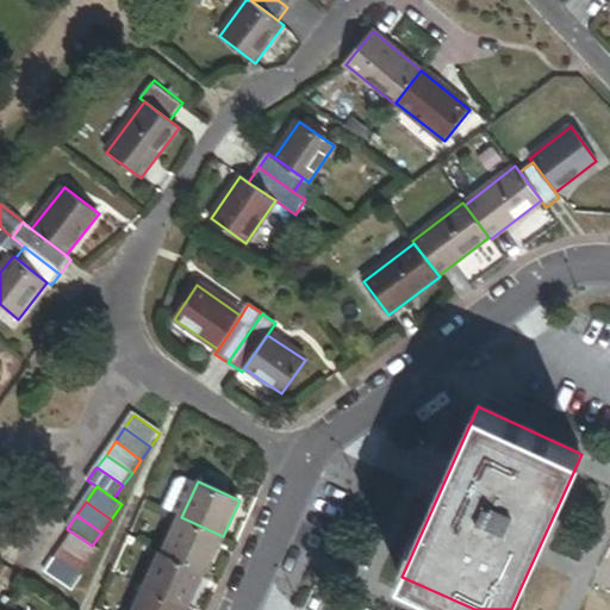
[(223,536),(181,517),(166,553),(204,571),(206,572),(223,536)]
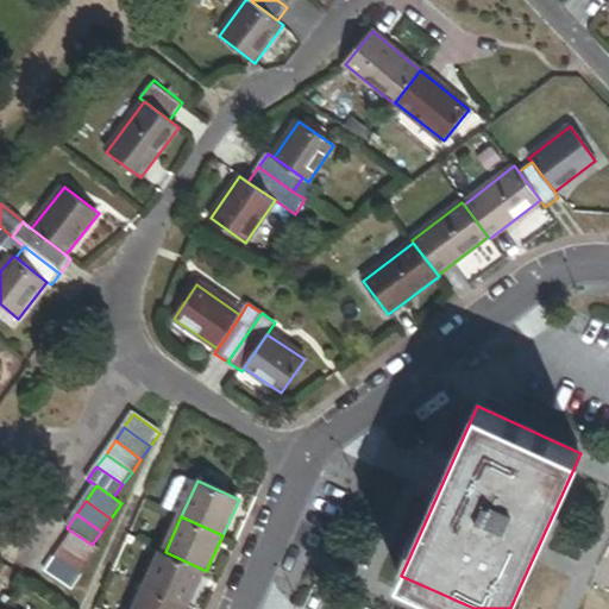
[(92,545),(74,533),(66,546),(90,564),(100,551),(92,545)]
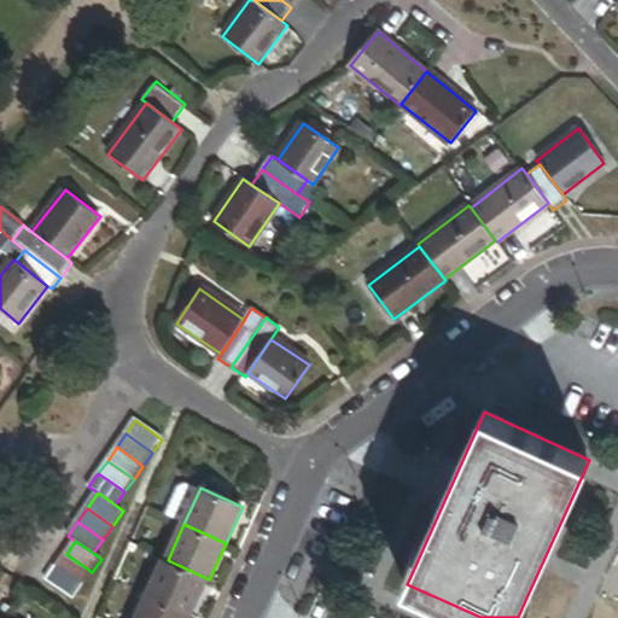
[(413,571),(423,549),(417,547),(407,567),(413,571)]
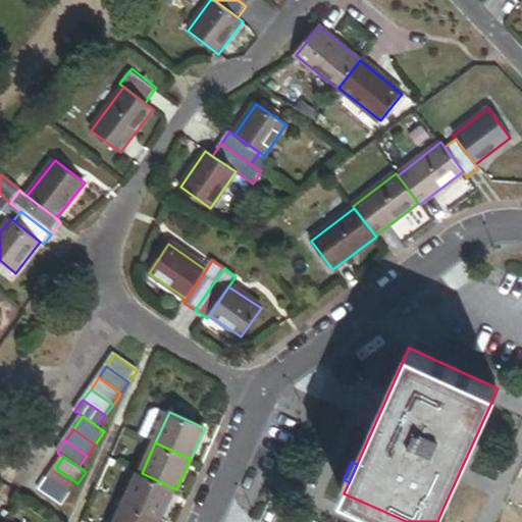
[(77,483),(56,468),(48,479),(69,494),(77,483)]
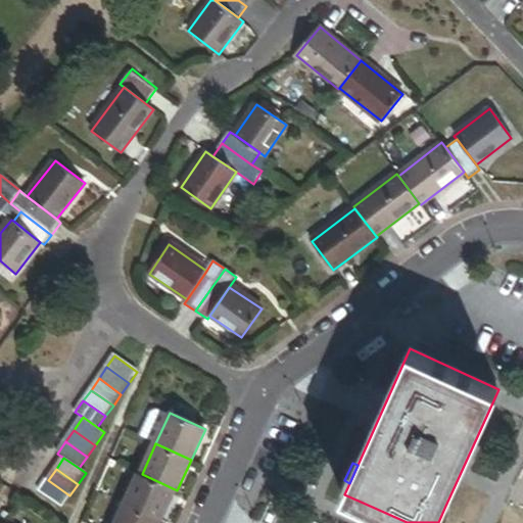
[(142,474),(140,473),(126,505),(160,521),(175,489),(142,474)]
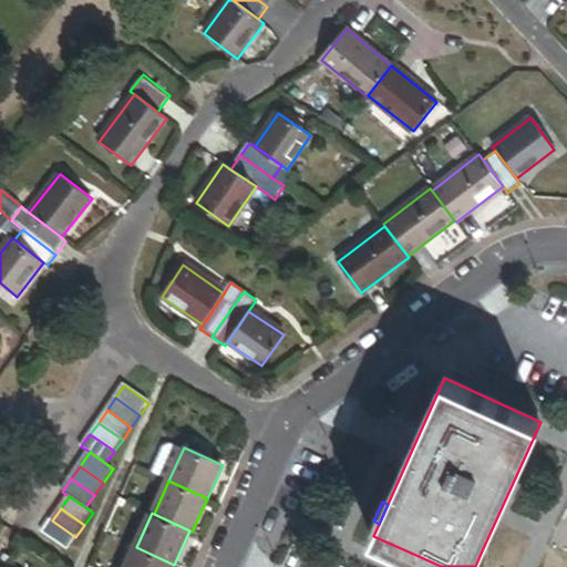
[(75,537),(52,521),(43,533),(66,549),(75,537)]
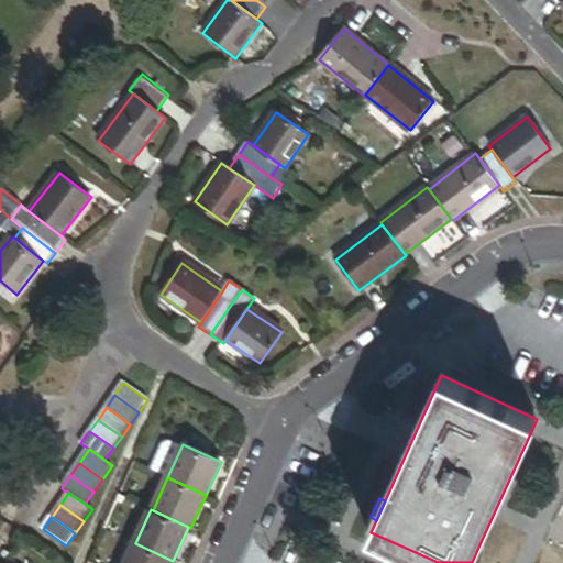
[(172,562),(173,561),(135,543),(125,562),(172,562)]
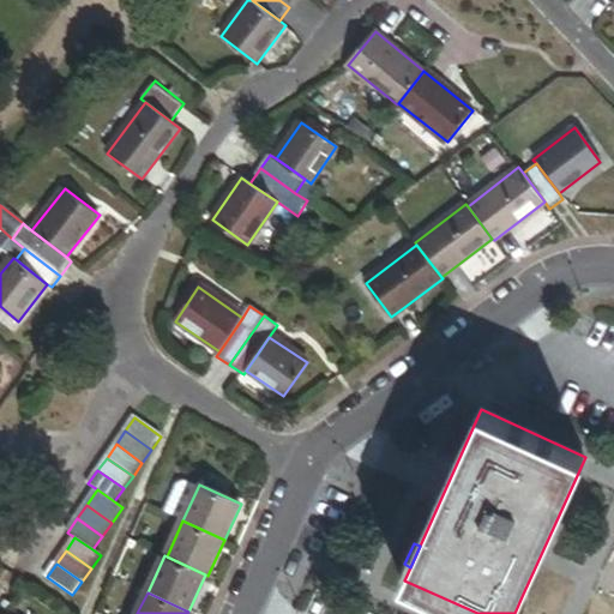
[(521,613),(529,596),(523,594),(515,613),(521,613)]
